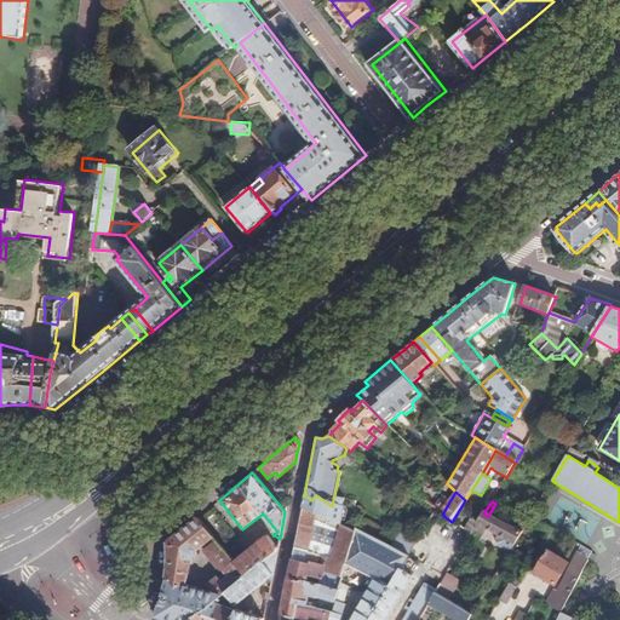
[(339,580),(355,528),(331,520),(300,509),(287,579),(308,581),(309,575),(322,578),(321,584),(338,586),(339,580)]
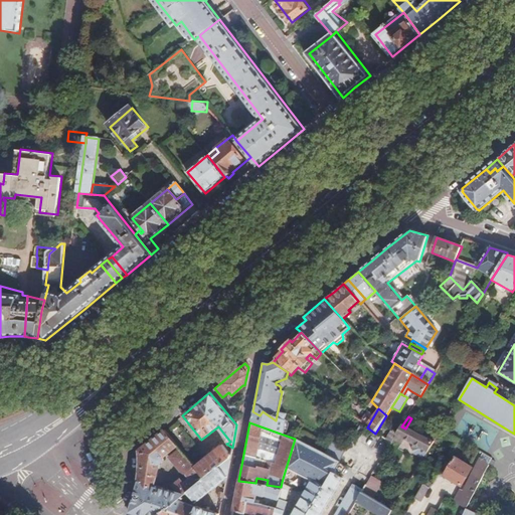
[(275,432),(295,439),(315,450),(320,440),(303,431),(300,437),(279,422),(275,432)]
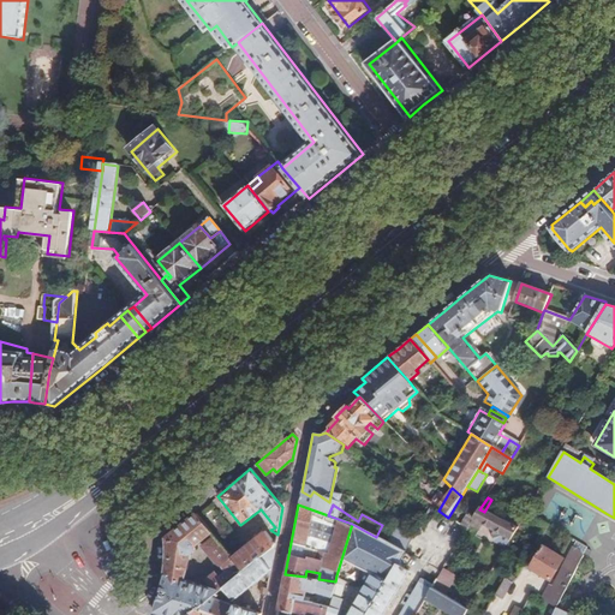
[(479,509),(475,517),(472,521),(506,538),(503,542),(508,544),(517,529),(512,526),(484,512),(479,509)]
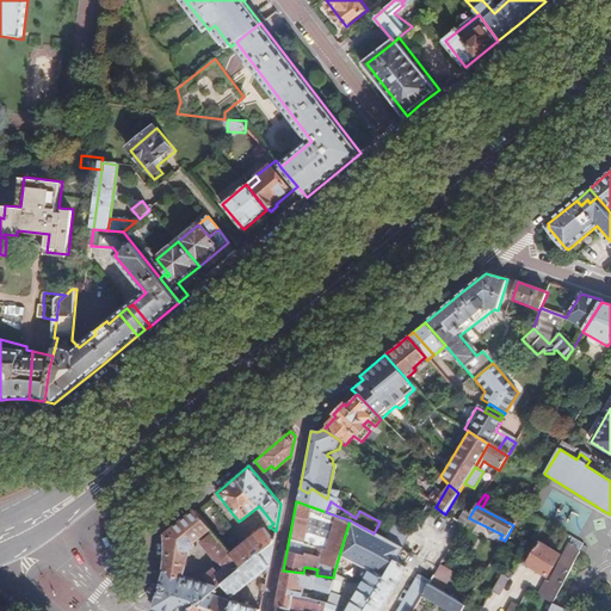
[(215,590),(221,585),(244,566),(234,554),(195,510),(165,535),(166,542),(166,550),(166,565),(165,573),(183,579),(192,550),(202,542),(220,562),(226,563),(232,569),(226,574),(222,571),(218,574),(216,571),(208,578),(211,585),(210,588),(215,590)]
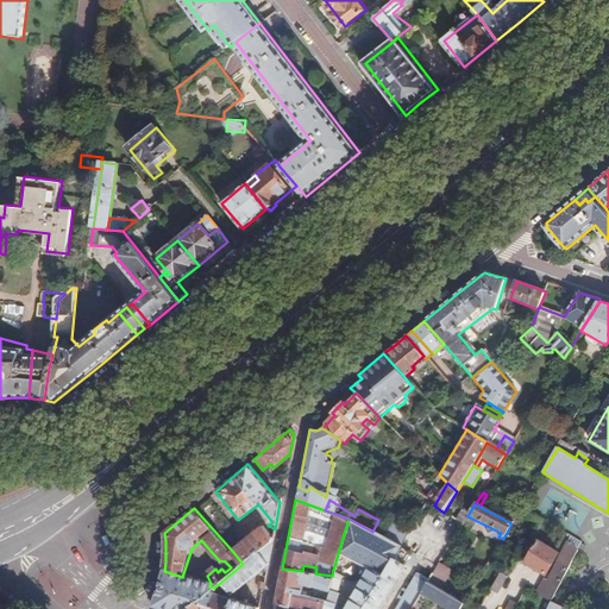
[(544,520),(521,508),(518,513),(540,525),(544,520)]
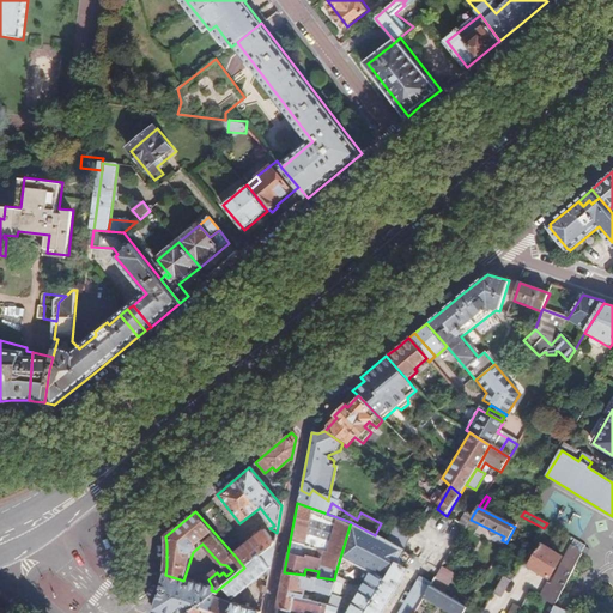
[(466,515),(460,525),(466,528),(471,520),(473,515),(471,514),(469,517),(466,515)]
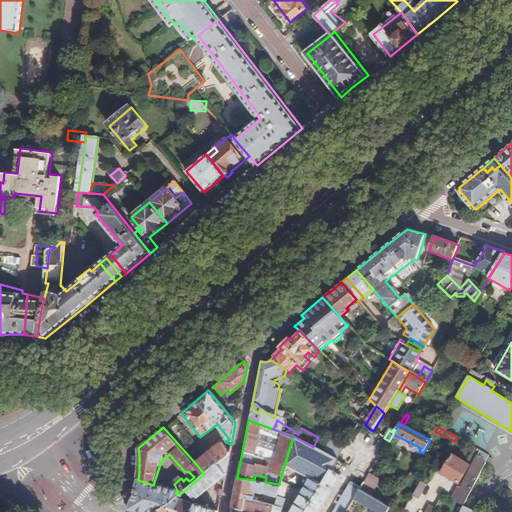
[(304,511),(319,489),(330,472),(337,461),(313,447),(293,436),(280,479),(304,491),(290,511),(279,511),(284,496),(276,493),(276,494),(275,497),(273,502),(271,509),(270,511),(304,511)]
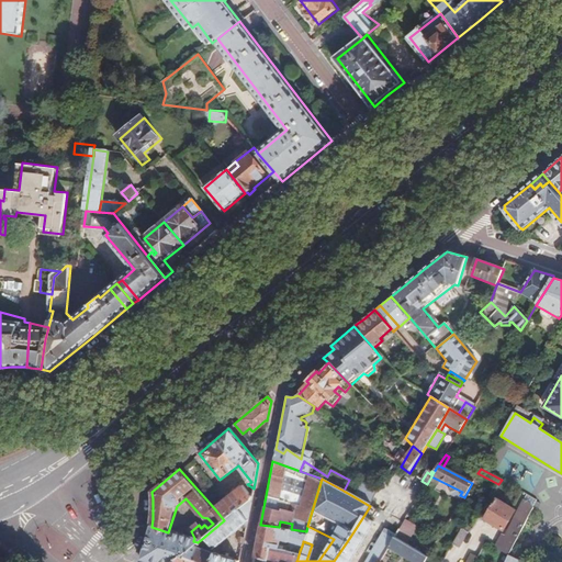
[(224,520),(251,496),(245,486),(215,509),(224,520)]
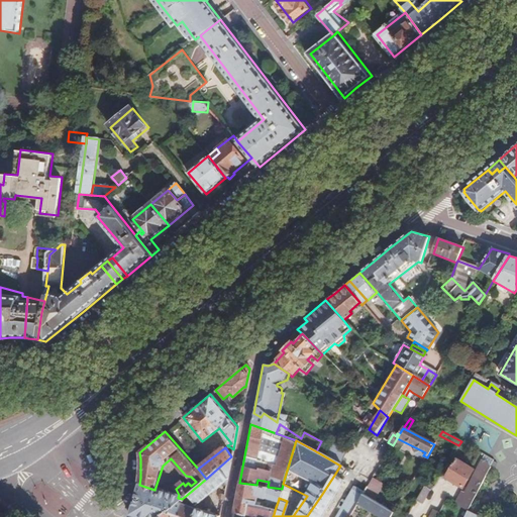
[(226,484),(231,456),(206,479),(187,495),(195,504),(222,483),(226,484)]
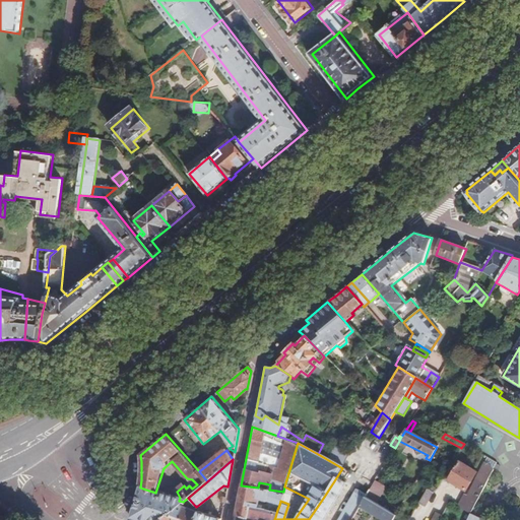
[(455,468),(451,465),(448,472),(452,474),(449,478),(467,490),(477,472),(470,467),(466,465),(460,461),(455,468)]
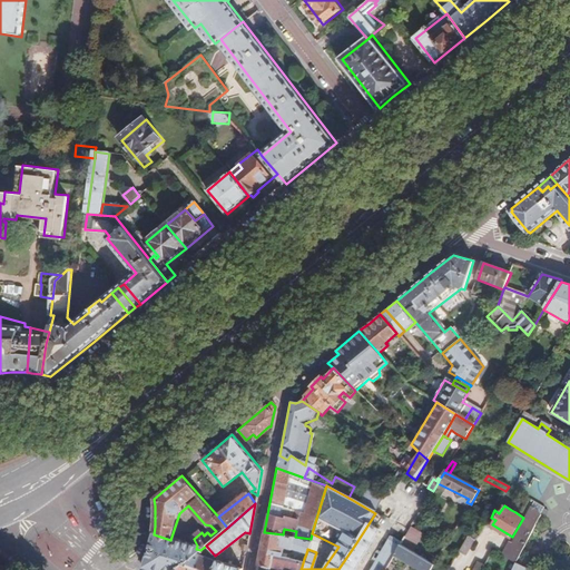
[(502,552),(516,559),(517,560),(541,514),(539,510),(533,507),(514,542),(510,540),(502,552)]
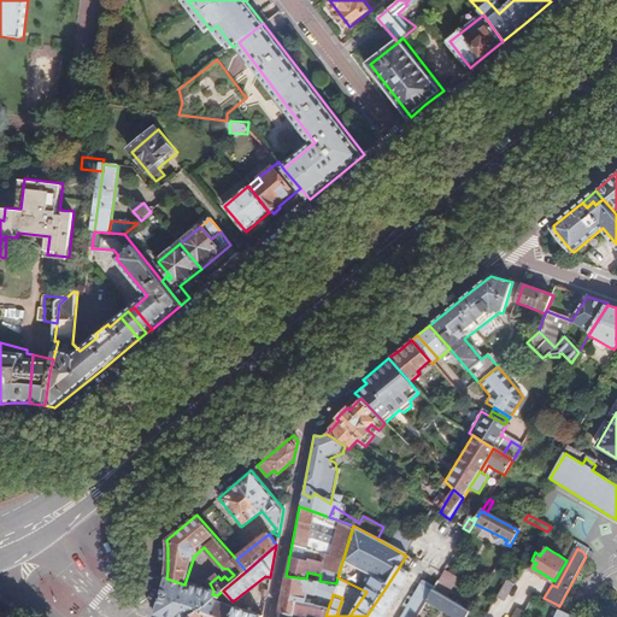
[(383,616),(410,576),(398,569),(385,589),(366,616),(383,616)]
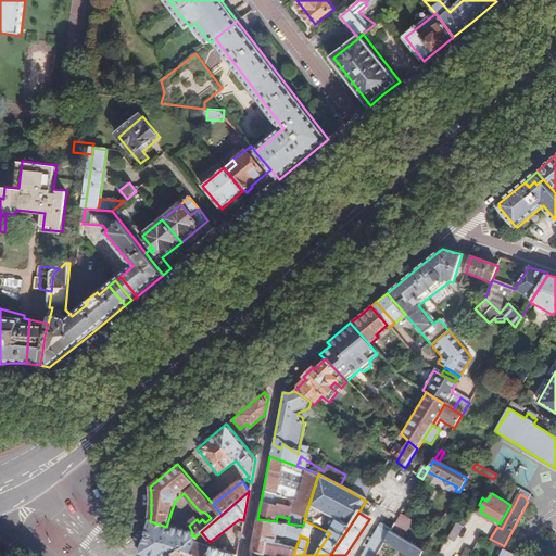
[(412,522),(401,515),(392,529),(404,535),(412,522)]
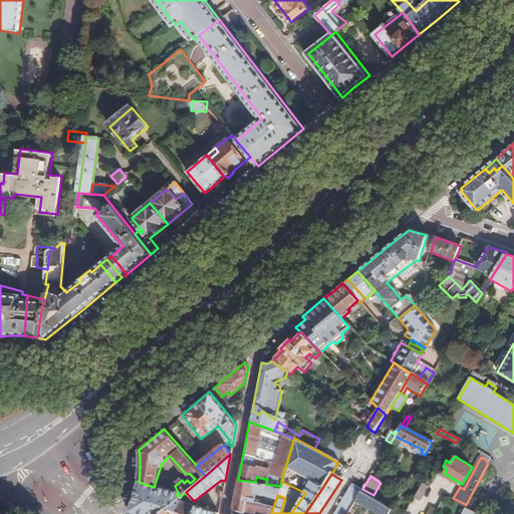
[(428,486),(434,481),(426,477),(423,483),(428,486)]
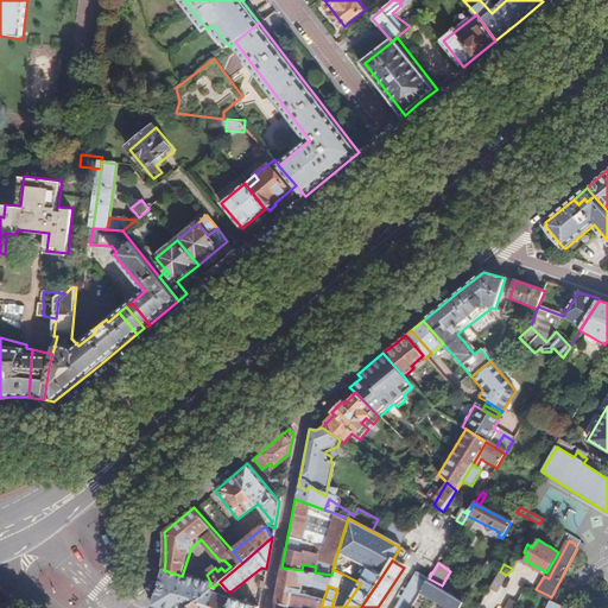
[(328,587),(328,586),(331,575),(315,572),(302,570),(282,568),(279,580),(274,606),(287,607),(291,594),(304,595),(305,591),(301,590),(302,586),(328,587)]
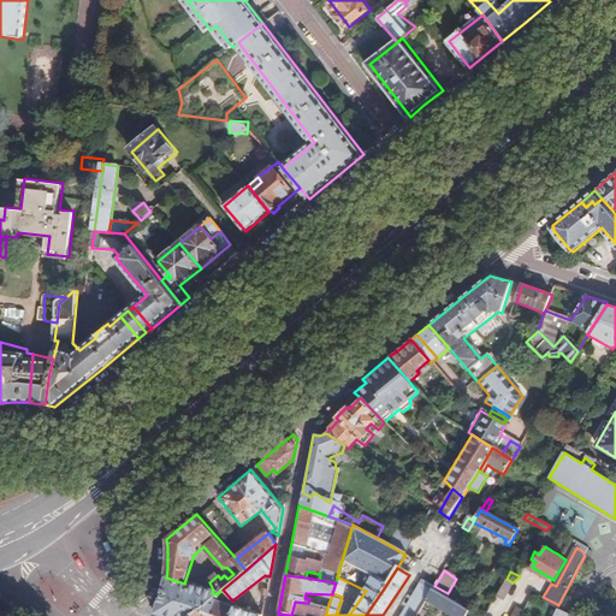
[(163,615),(190,615),(217,594),(212,593),(184,584),(166,578),(165,580),(164,586),(161,596),(159,603),(154,614),(163,615)]
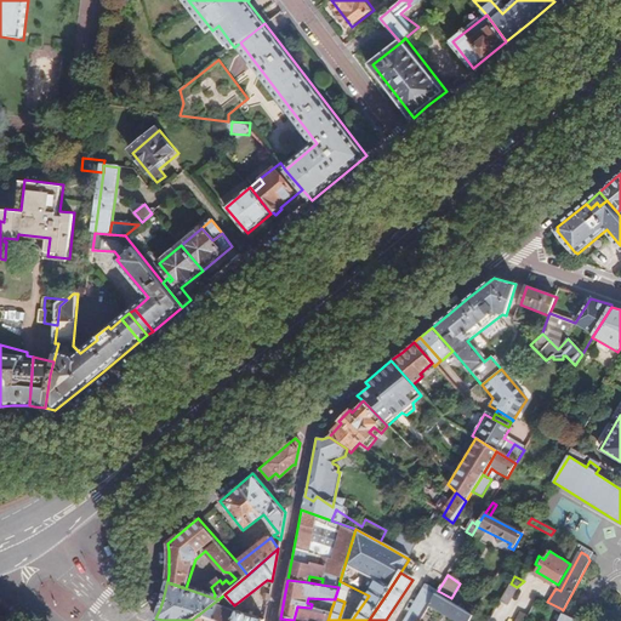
[(517,587),(511,584),(501,599),(507,603),(517,587)]
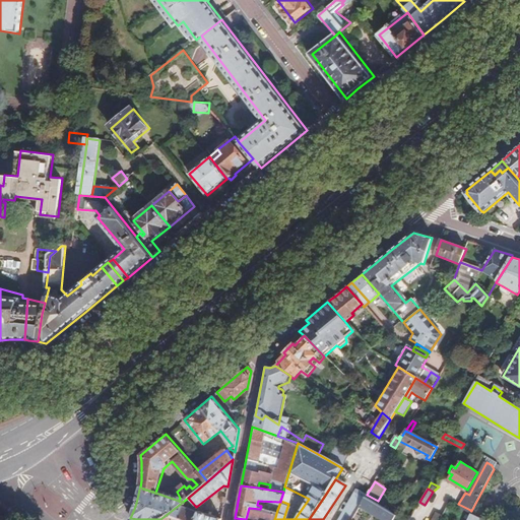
[(350,519),(354,515),(359,509),(365,498),(356,493),(338,519),(350,519)]
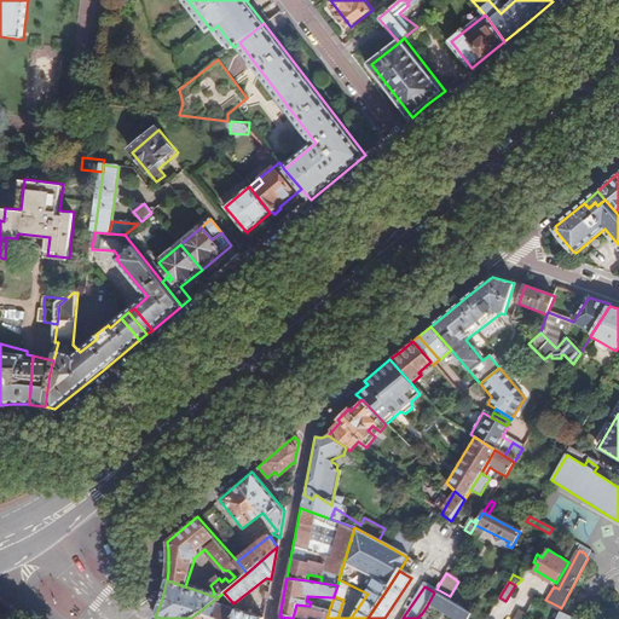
[(467,618),(470,614),(434,593),(427,606),(450,618),(467,618)]
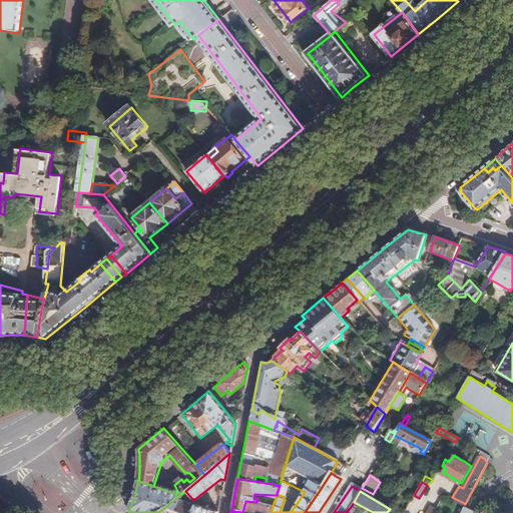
[(158,512),(192,512),(195,505),(196,504),(195,503),(181,499),(182,496),(180,495),(158,512)]
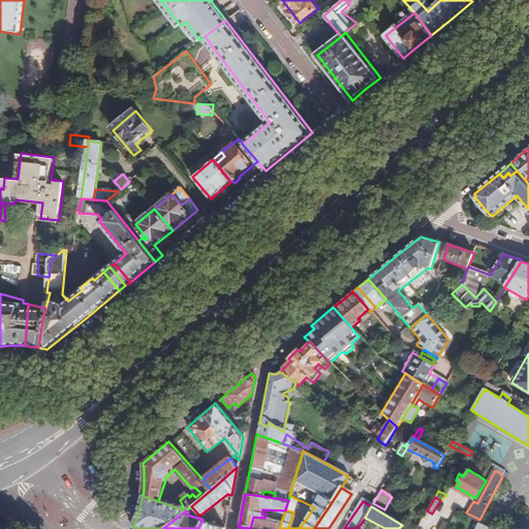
[(279,528),(280,526),(282,519),(278,519),(265,518),(253,517),(250,528),(279,528)]
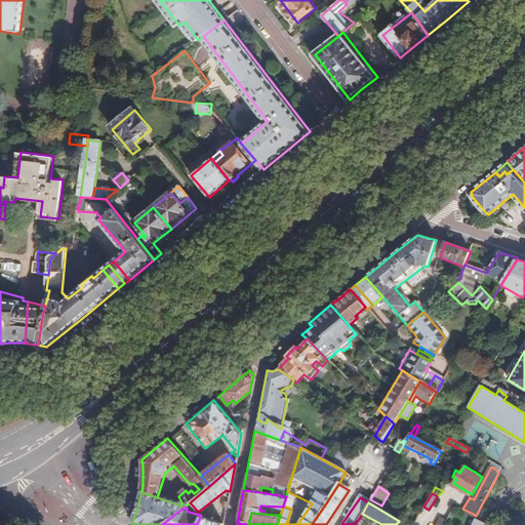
[(495,524),(476,516),(475,515),(470,524),(495,524)]
